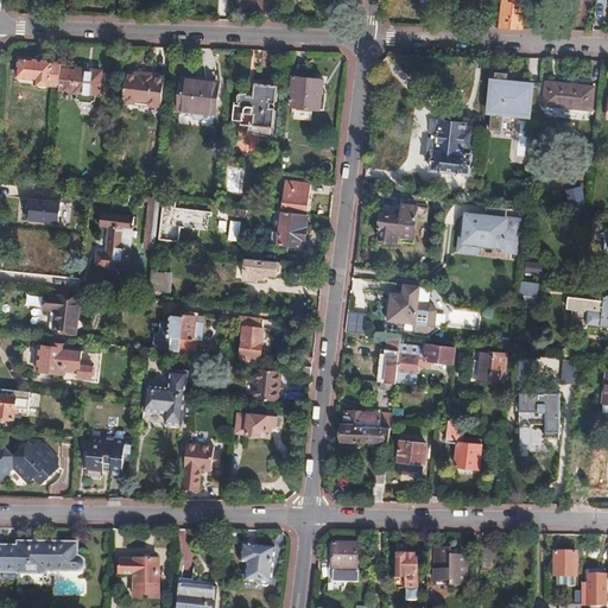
[(501,0),(498,29),(520,30),(523,0),(501,0)]
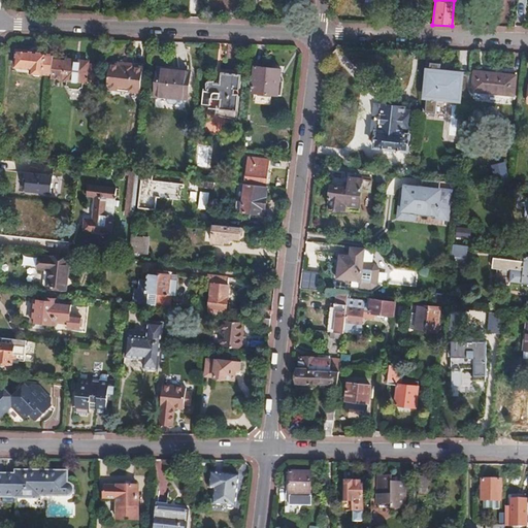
[(516,0),(514,17),(523,18),(524,0),(516,0)]
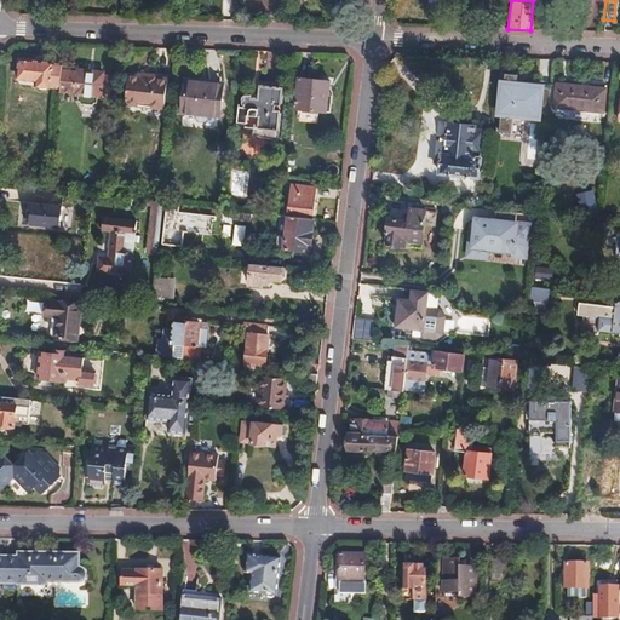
[(58,89),(61,67),(53,67),(52,64),(18,62),(17,80),(36,82),(35,87),(39,91),(45,92),(51,87),(58,89)]
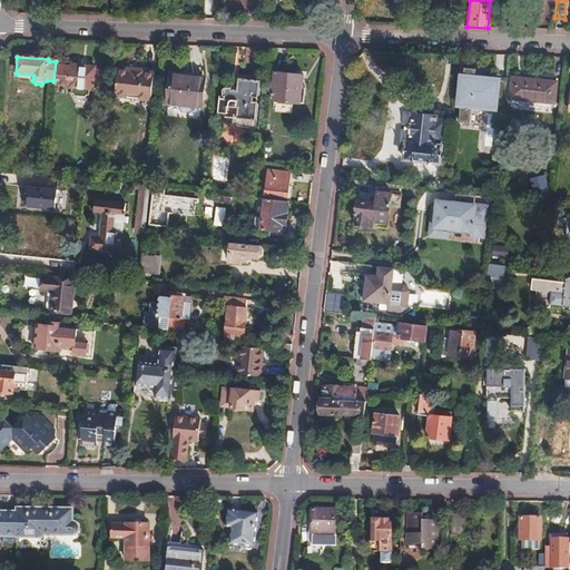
[(53,81),(53,85),(68,87),(70,66),(71,62),(56,61),(53,81)]
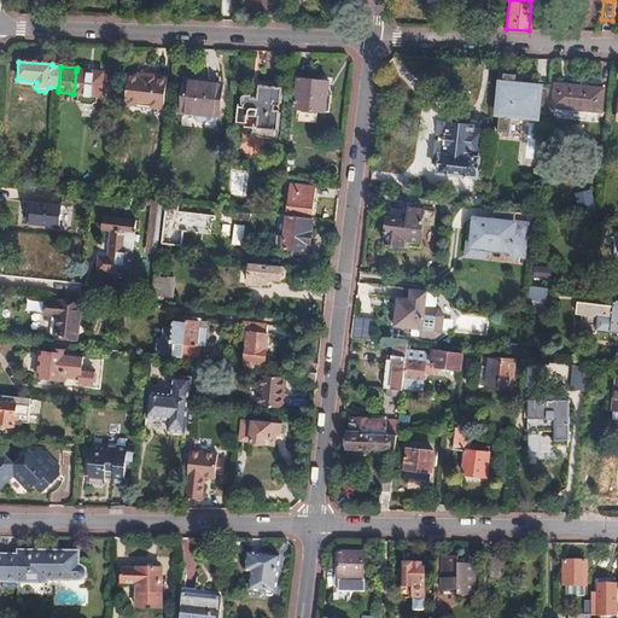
[(76,71),(74,94),(74,95),(77,97),(81,97),(80,103),(80,106),(93,108),(94,104),(97,104),(97,98),(99,98),(101,74),(76,71)]
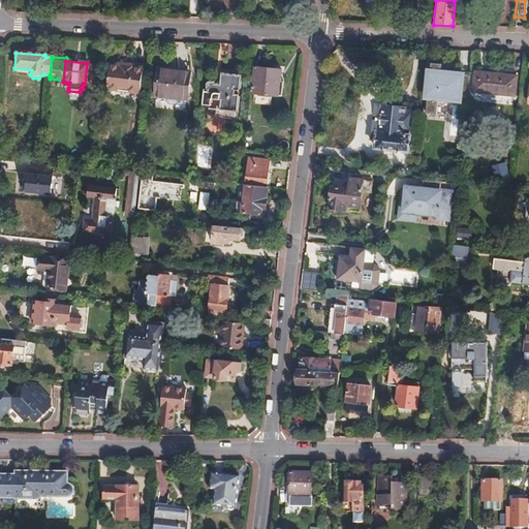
[(138,92),(142,64),(133,63),(132,65),(118,63),(117,65),(109,64),(106,89),(138,92)]
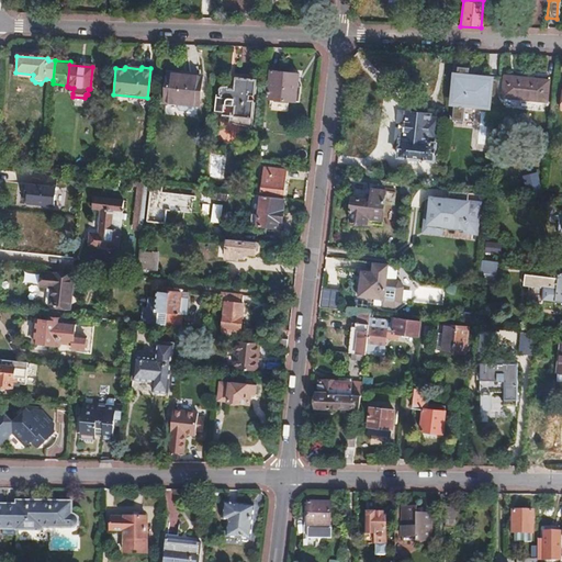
[(487,102),(491,72),(451,69),(450,89),(451,90),(451,99),(487,102)]
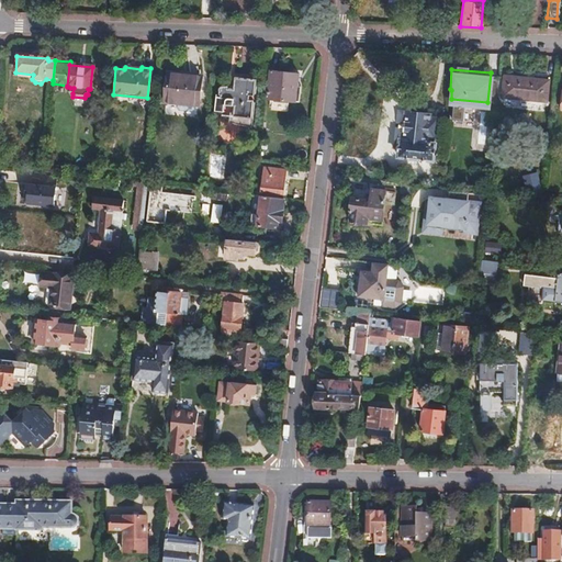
[(296,87),(298,76),(271,72),(268,100),(274,101),(273,109),(288,111),(288,102),(294,103),(295,102),(299,102),(301,87),(296,87)]
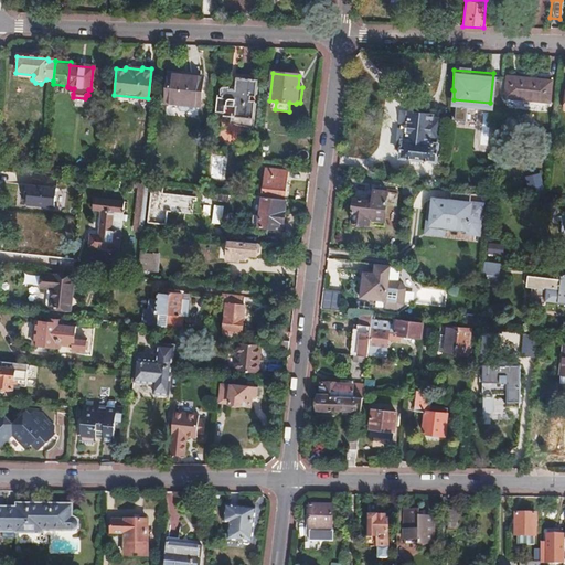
[(199,105),(202,77),(168,74),(166,102),(199,105)]
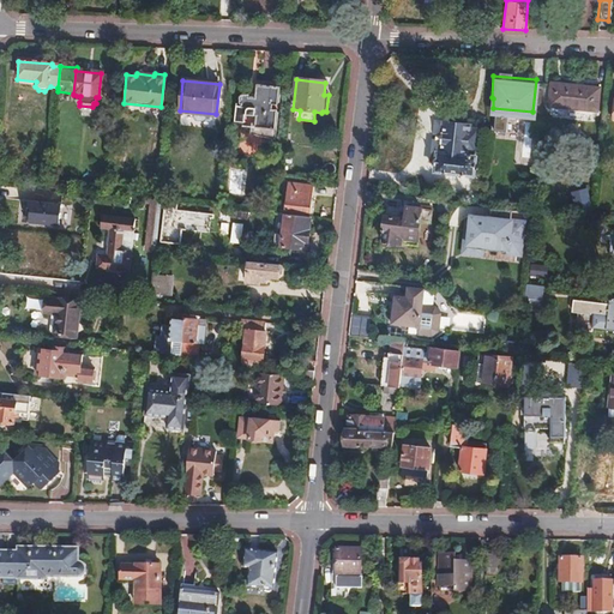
[(276,89),(254,86),(253,100),(245,98),(245,96),(238,96),(236,107),(234,107),(233,122),(244,124),(244,118),(252,118),(251,130),(272,131),(274,110),(270,110),(270,106),(275,106),(276,89)]
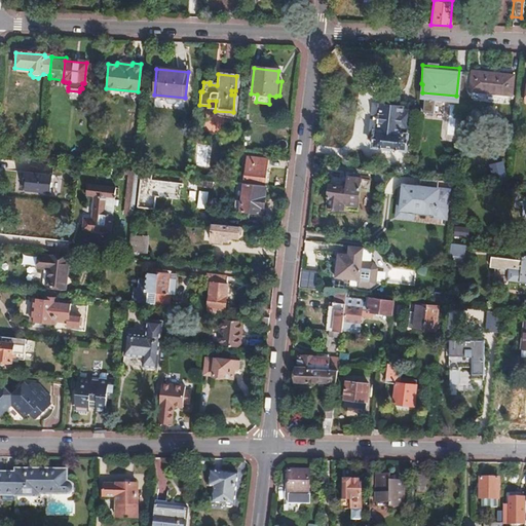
[(511,96),(513,77),(472,74),(470,92),(511,96)]
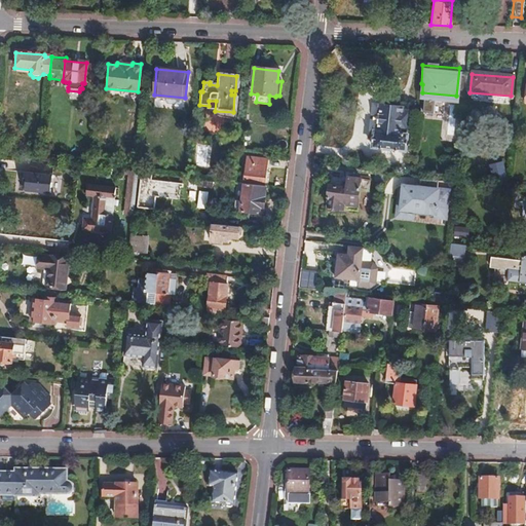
[(406,135),(409,112),(403,111),(403,109),(379,106),(376,132),(374,132),(372,148),(405,152),(407,135),(406,135)]
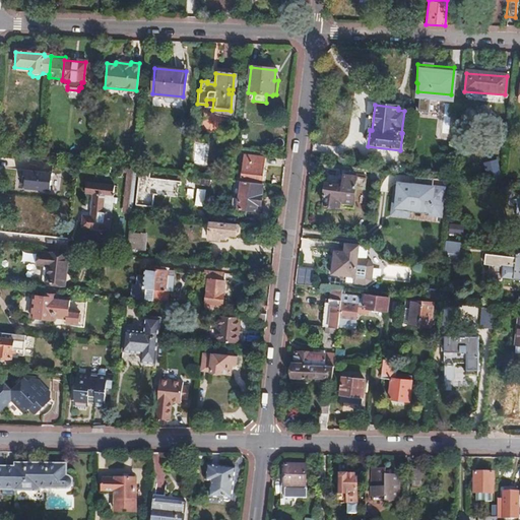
[(244,156),(241,182),(245,183),(260,184),(263,158),(244,156)]
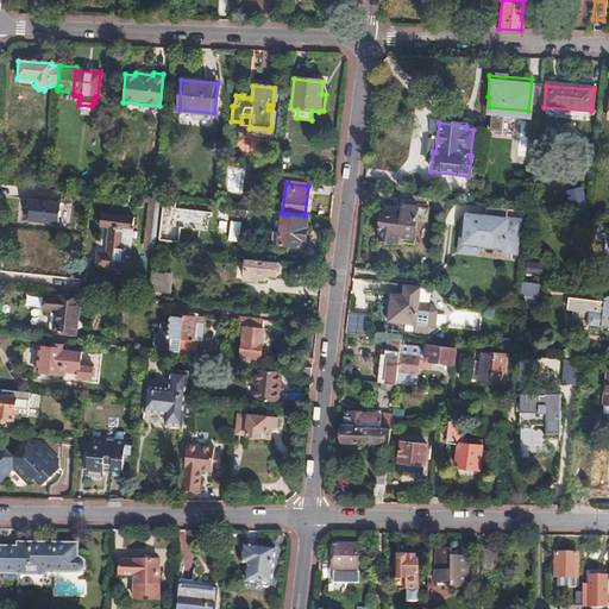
[(585,186),(569,189),(572,207),(589,203),(585,186)]
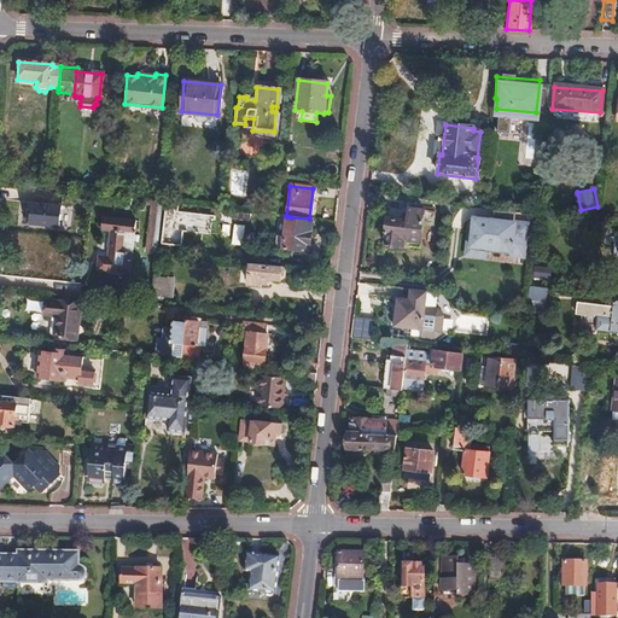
[(34,226),(66,227),(68,204),(35,202),(34,226)]
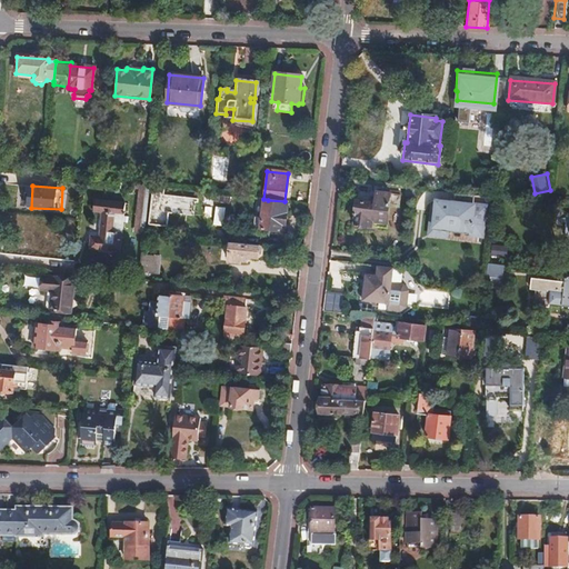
[(142,236),(148,187),(140,187),(135,235),(142,236)]
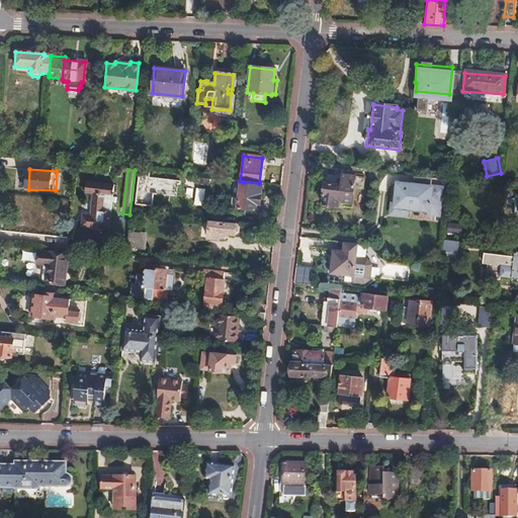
[(136,170),(133,195),(139,195),(139,188),(142,188),(144,171),(136,170)]
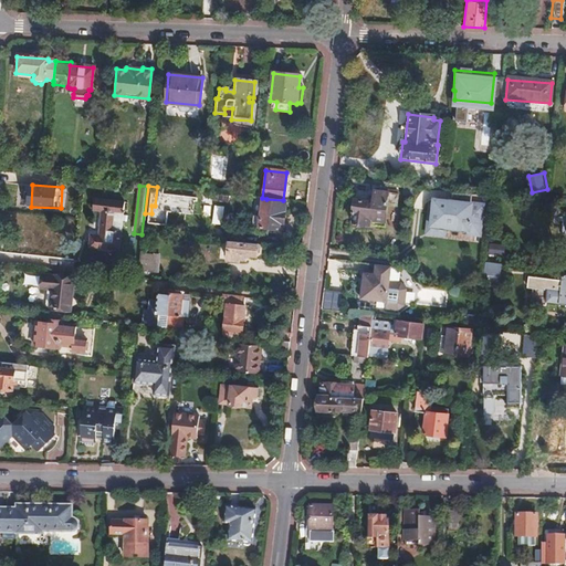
[(375,192),(373,203),(387,206),(397,207),(398,195),(375,192)]
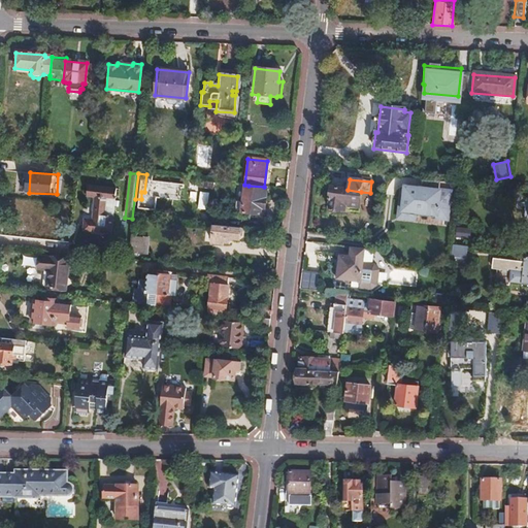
[(439,182),(421,179),(421,188),(404,187),(400,218),(413,220),(413,211),(434,215),(434,218),(447,220),(450,192),(438,191),(439,182)]
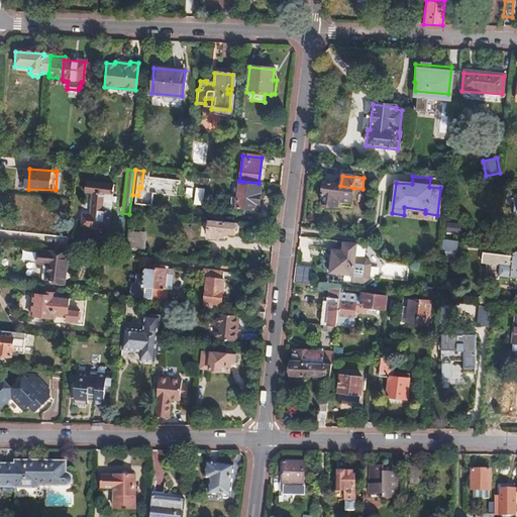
[(440,188),(441,179),(430,178),(429,187),(440,188)]
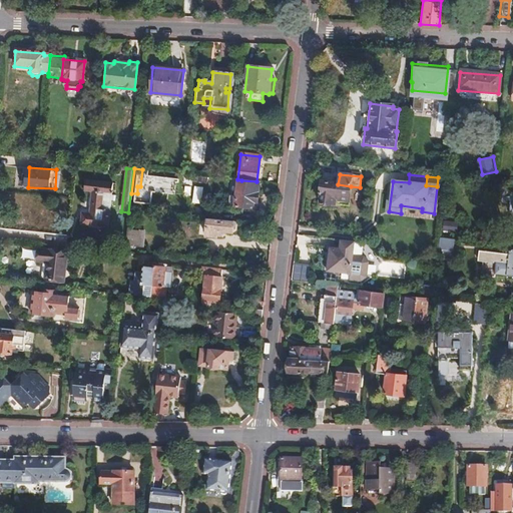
[(257,209),(260,182),(257,181),(241,180),(239,196),(230,195),(228,206),(257,209)]
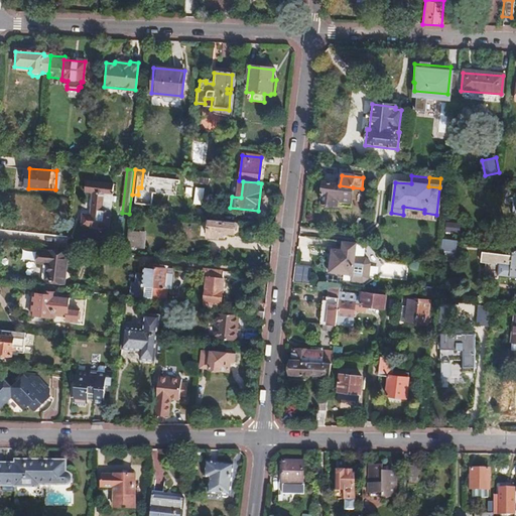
[(109,220),(112,185),(89,183),(86,185),(85,190),(87,191),(84,217),(77,217),(76,229),(111,232),(112,220),(109,220)]
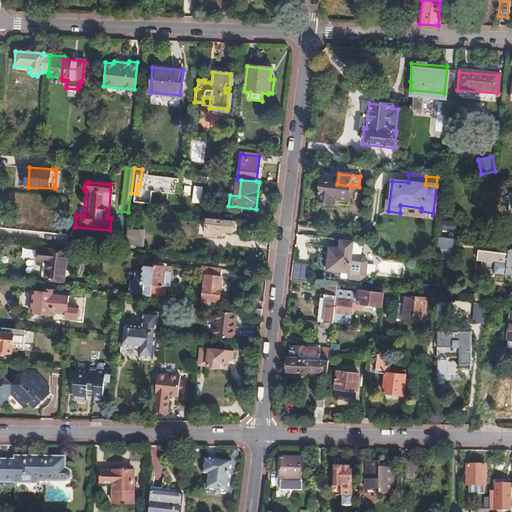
[(350,186),(337,184),(319,182),(319,192),(318,204),(330,205),(330,204),(338,205),(338,200),(348,201),(350,186)]
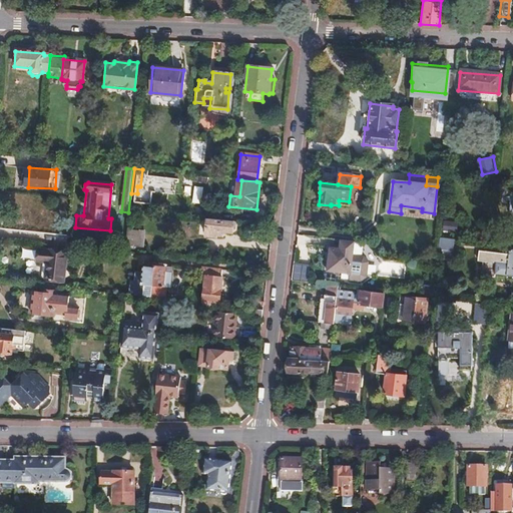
[(202,203),(204,187),(196,186),(193,202),(202,203)]
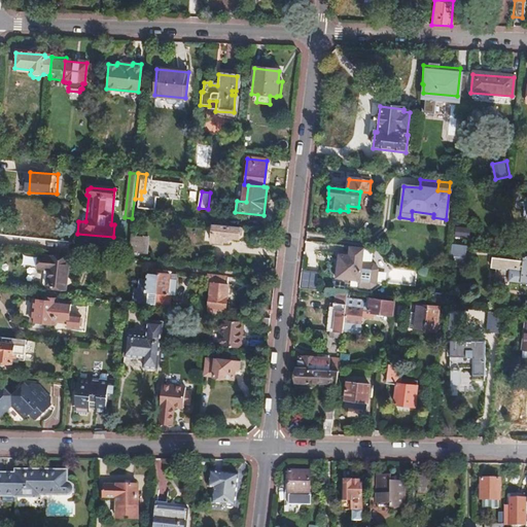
[(465,246),(469,247),(470,240),(467,240),(469,225),(453,223),(451,245),(465,246)]
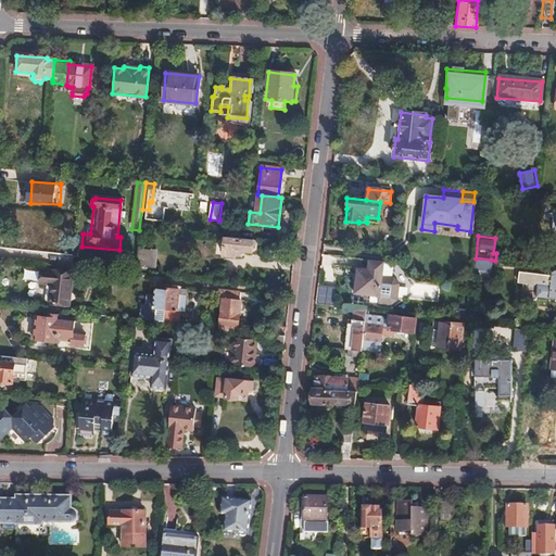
[(253,242),(254,240),(225,238),(224,256),(235,257),(236,255),(241,256),(241,252),(252,252),(252,251),(255,249),(255,244),(253,242)]
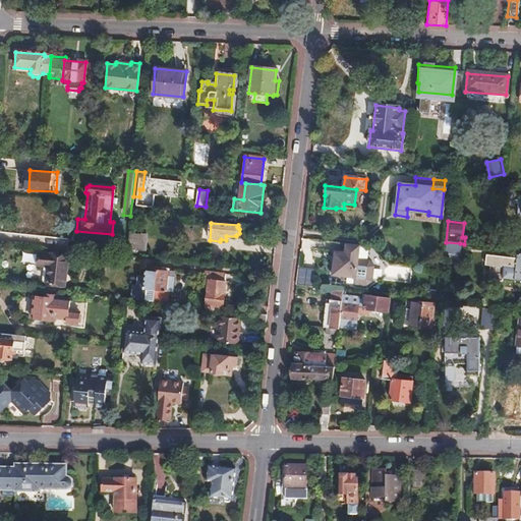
[(147,246),(147,234),(131,233),(131,245),(147,246)]
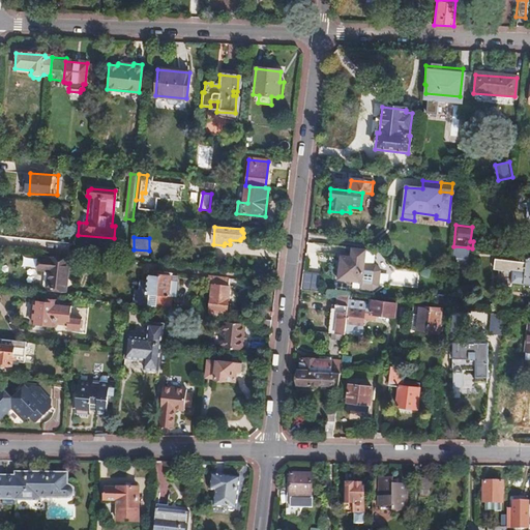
[(453,246),(452,258),(467,259),(468,247),(453,246)]
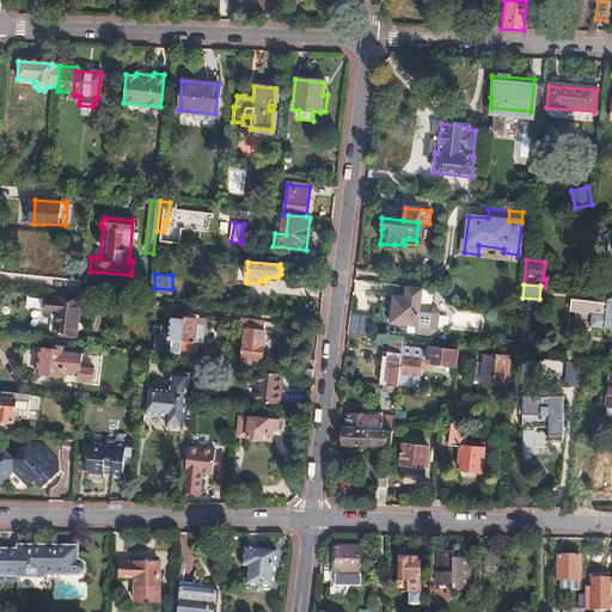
[(269,286),(250,286),(250,297),(268,297),(269,286)]
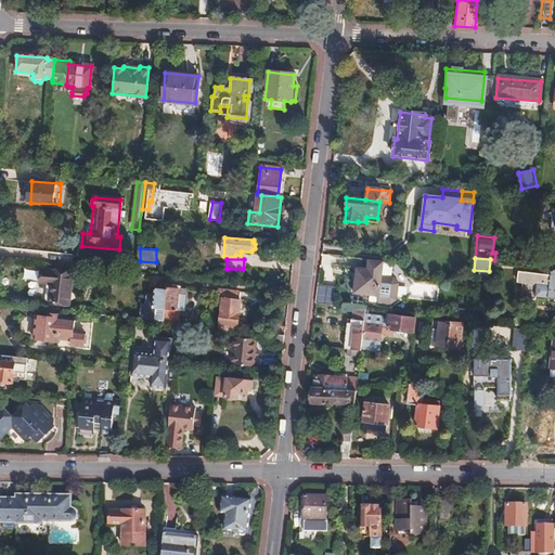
[(382,276),(383,262),(368,260),(366,270),(356,268),(353,294),(378,297),(377,304),(390,305),(396,300),(398,285),(392,279),(382,276)]
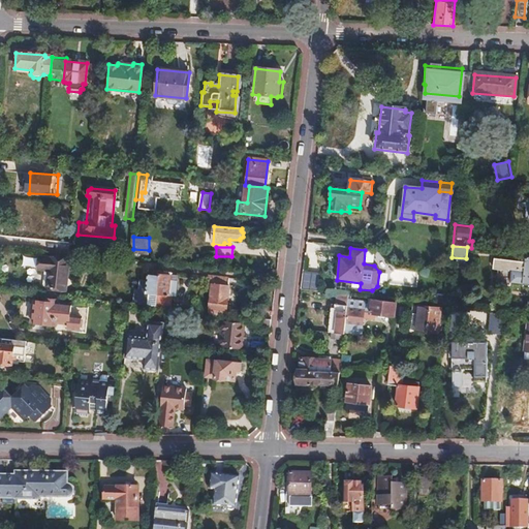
[(67,294),(70,261),(39,258),(38,272),(49,273),(47,292),(67,294)]
